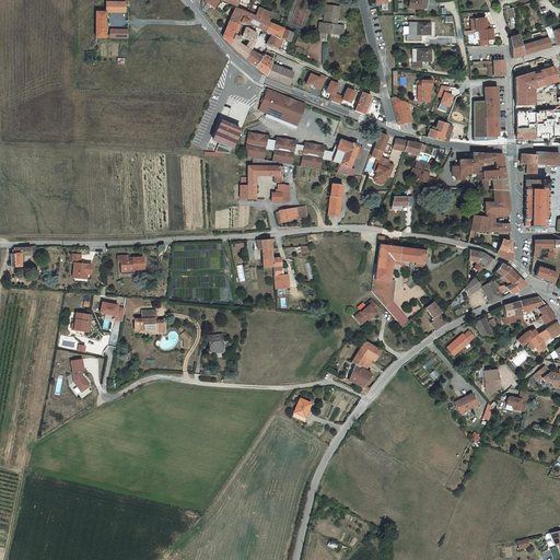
[(105,10),(124,10),(125,1),(105,0),(105,10)]
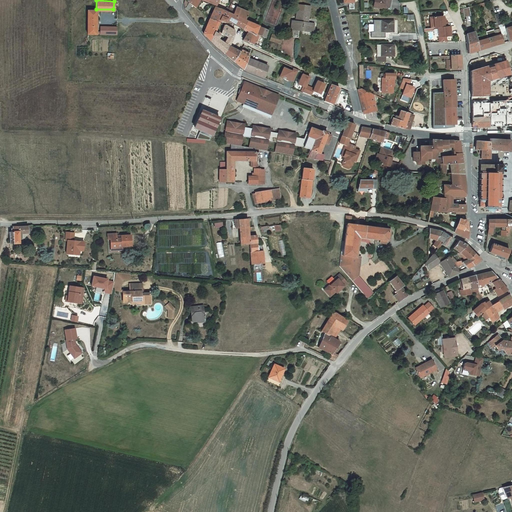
[(191,0),(190,4),(197,9),(201,0),(191,0)]
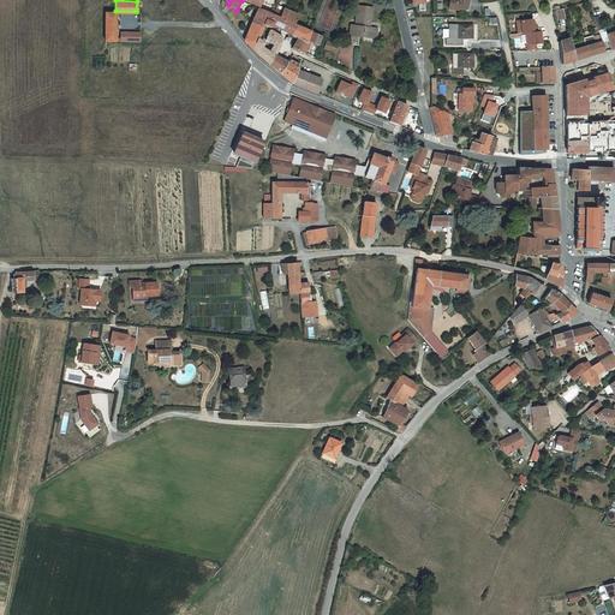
[(427,0),(415,0),(415,5),(422,5),(422,13),(428,12),(427,0)]
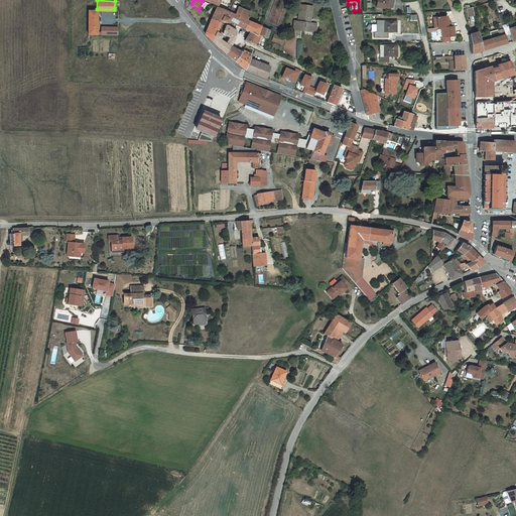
[(380,0),(379,8),(395,12),(397,1),(396,1),(396,0),(380,0)]
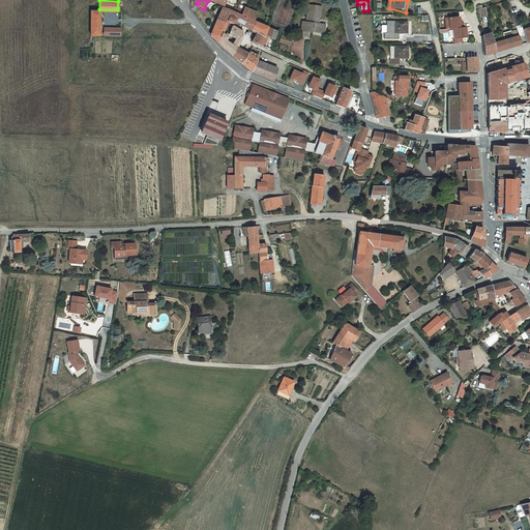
[(249,11),(248,10),(239,6),(235,15),(233,21),(235,22),(243,26),(249,11)]
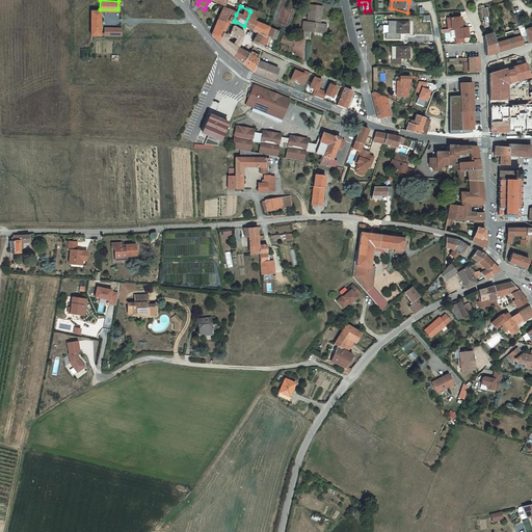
[(317,23),(320,8),(309,6),(307,22),(304,22),(301,38),(310,40),(311,31),(324,33),(326,24),(317,23)]
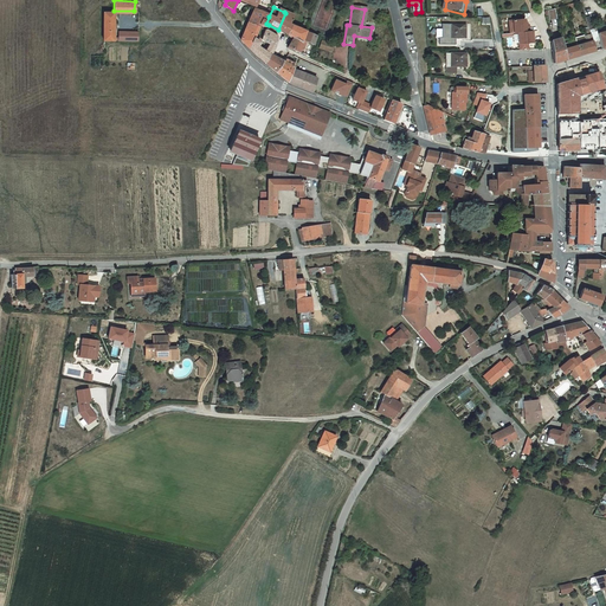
[(114,40),(114,11),(103,11),(103,40),(114,40)]
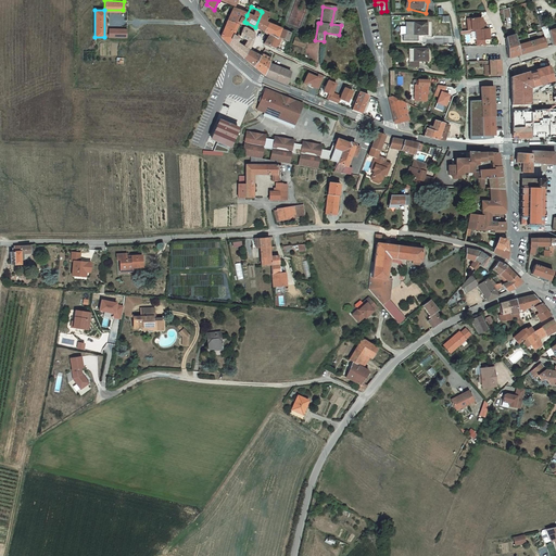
[(238,24),(245,26),(247,23),(244,22),(247,15),(234,10),(228,22),(237,26),(238,24)]
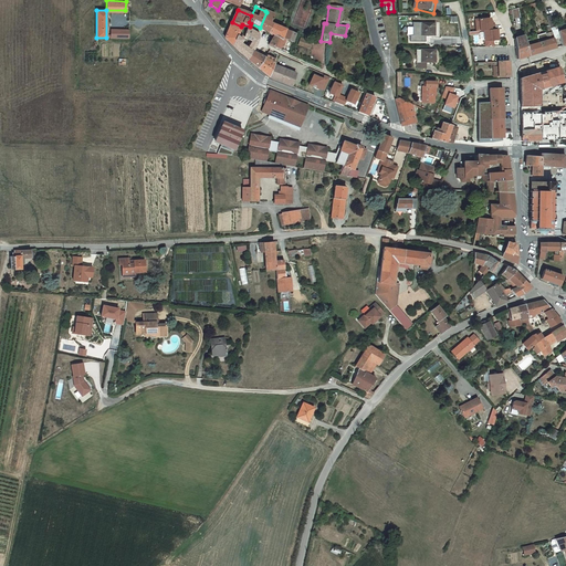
[(269,32),(273,23),(271,22),(274,16),(273,16),(266,12),(260,28),(269,32)]
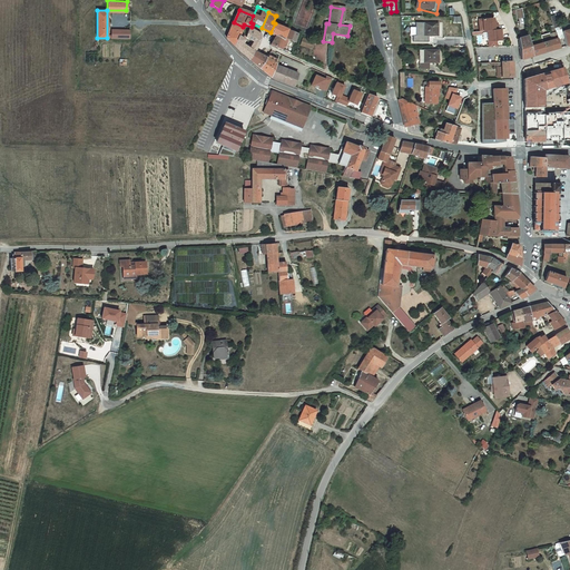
[(495,27),(494,20),(480,21),(480,28),(484,28),(484,32),(488,32),(500,31),(499,27),(495,27)]
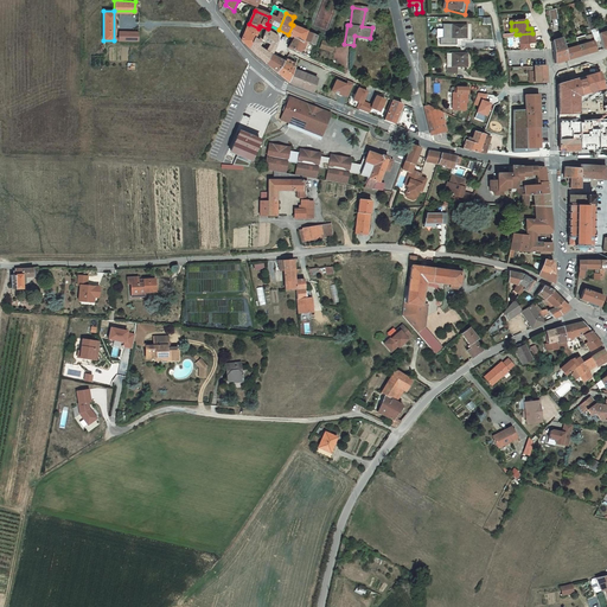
[(241,40),(250,49),(255,39),(259,29),(249,24),(241,40)]
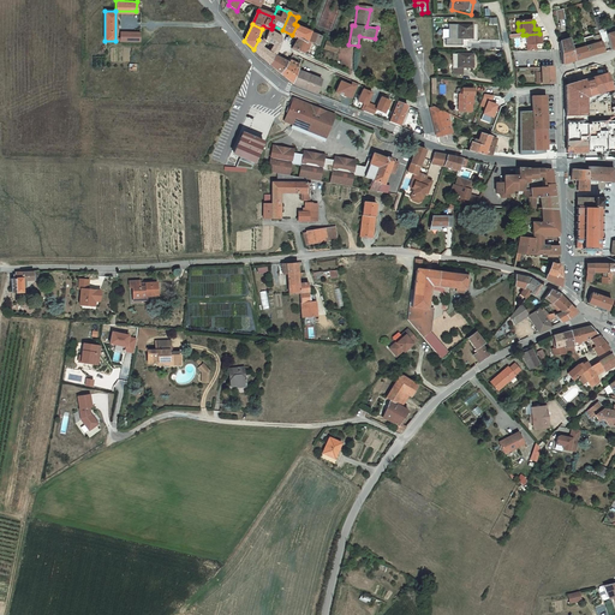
[(308,43),(308,41),(311,33),(297,25),(292,35),(298,39),(308,43)]
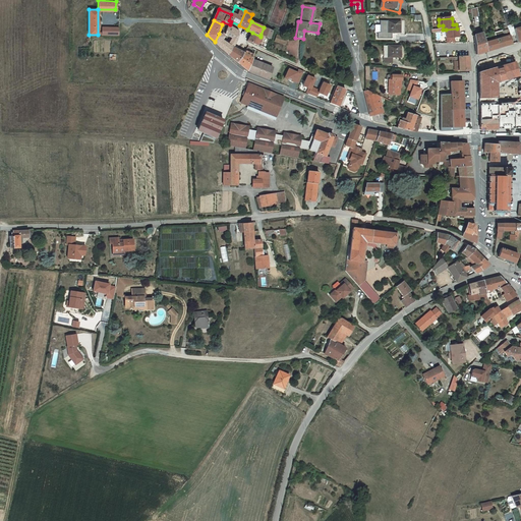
[(401,22),(380,21),(380,34),(377,34),(377,39),(391,40),(391,35),(400,35),(401,22)]
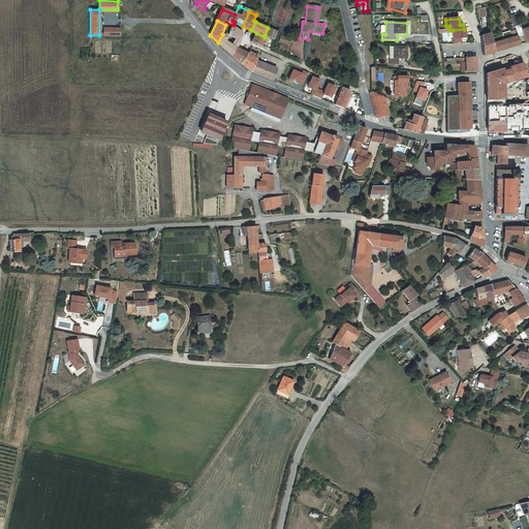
[(528,24),(520,27),(524,41),(528,39),(528,24)]
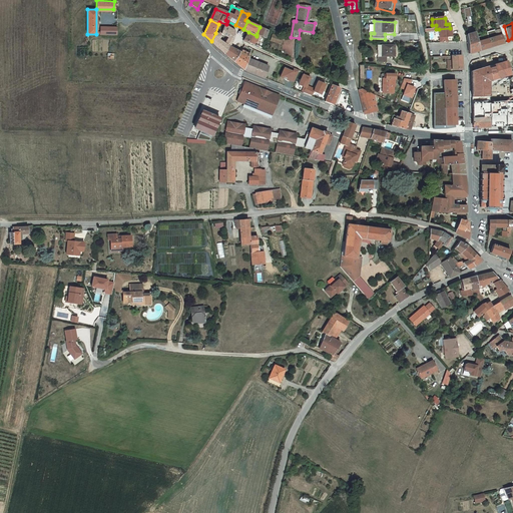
[(102,35),(116,34),(116,27),(102,26),(102,35)]
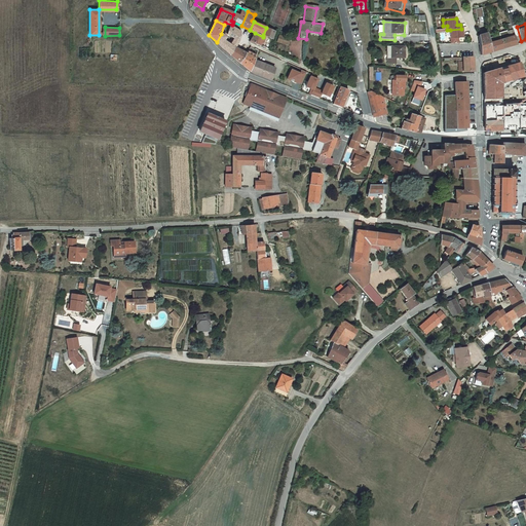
[(227,35),(234,38),(239,41),(241,33),(231,27),(230,28),(227,35)]
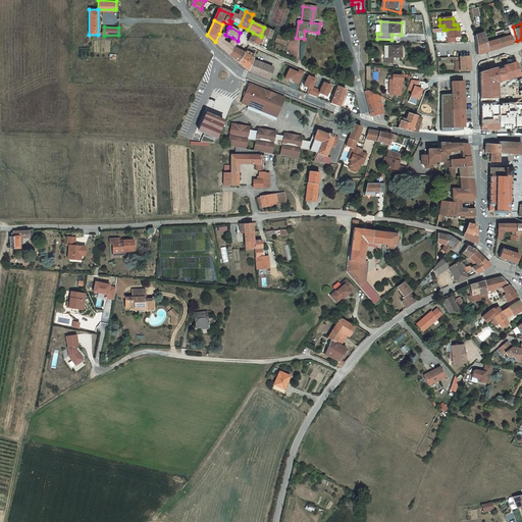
[(264,28),(261,35),(264,36),(271,40),(273,33),(264,28)]
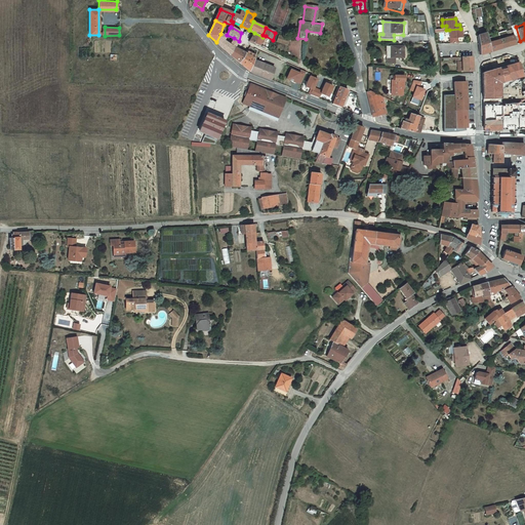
[(509,48),(517,46),(514,35),(512,28),(505,30),(509,48)]
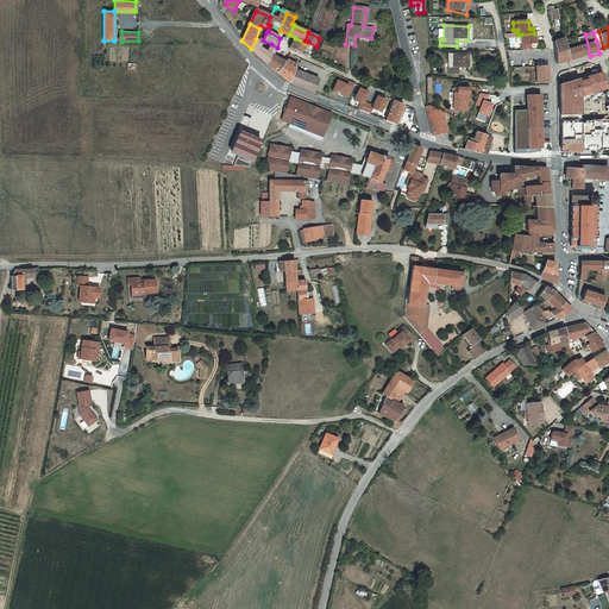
[(535,45),(534,38),(537,38),(537,33),(534,33),(521,35),(522,52),(532,51),(531,45),(535,45)]
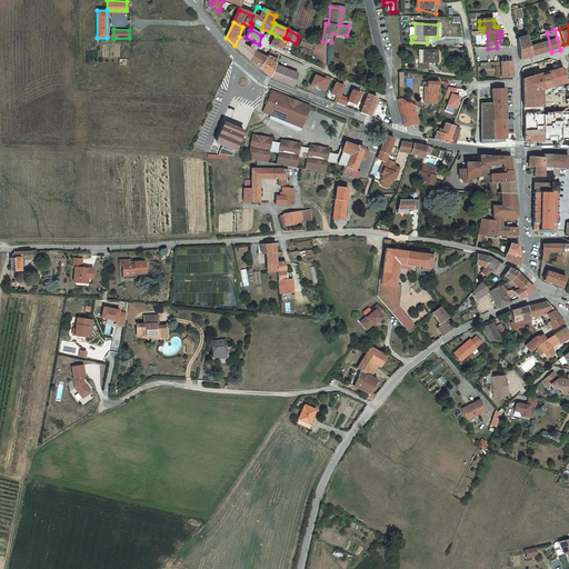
[(543,55),(551,52),(547,32),(539,35),(542,47),(543,55)]
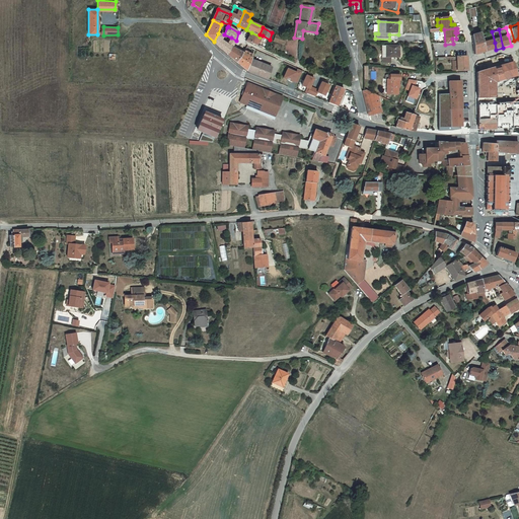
[(257,42),(260,36),(251,32),(247,42),(256,46),(257,42)]
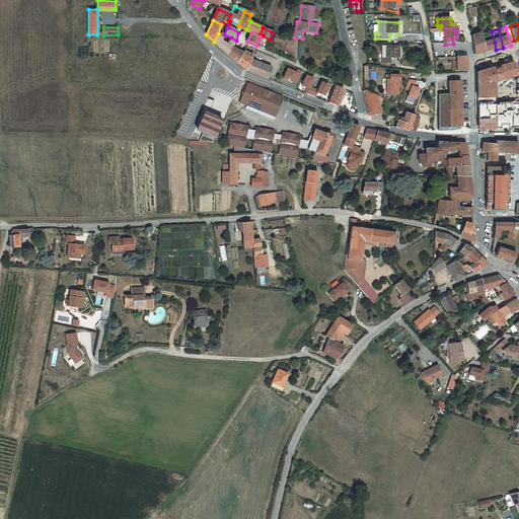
[(236,41),(231,38),(228,45),(221,41),(223,36),(218,33),(214,42),(227,54),(227,55),(232,49),(236,41)]
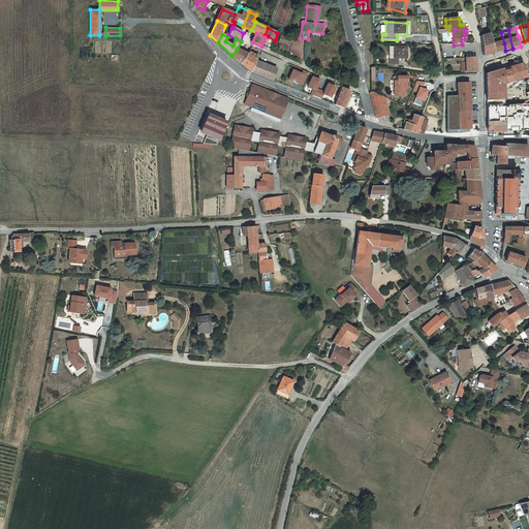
[(485,57),(496,54),(494,47),(491,36),(483,38),(485,57)]
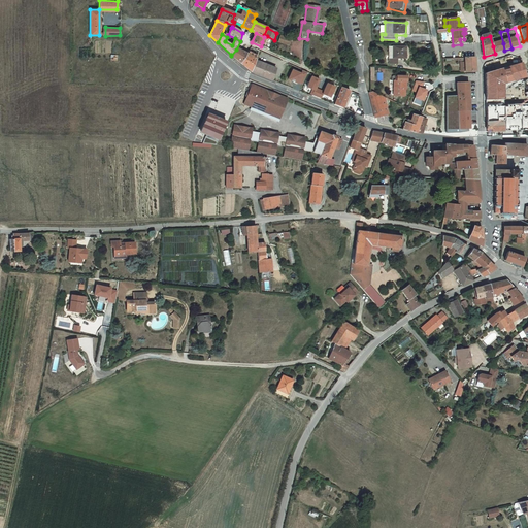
[(291,40),(281,37),(279,43),(289,46),(291,40)]
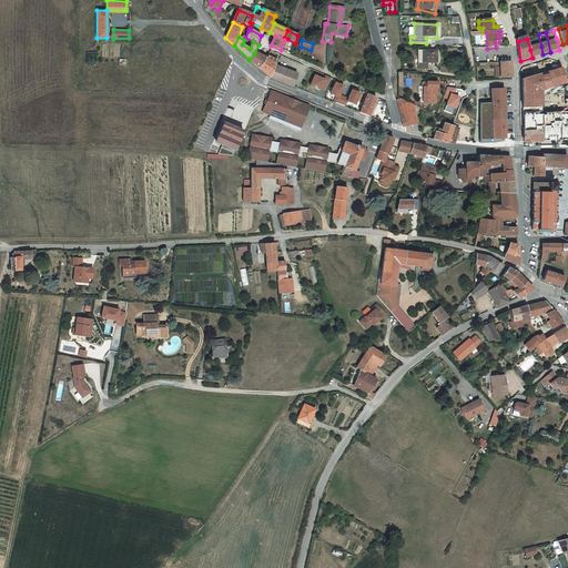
[(533,58),(543,54),(541,47),(530,50),(533,58)]
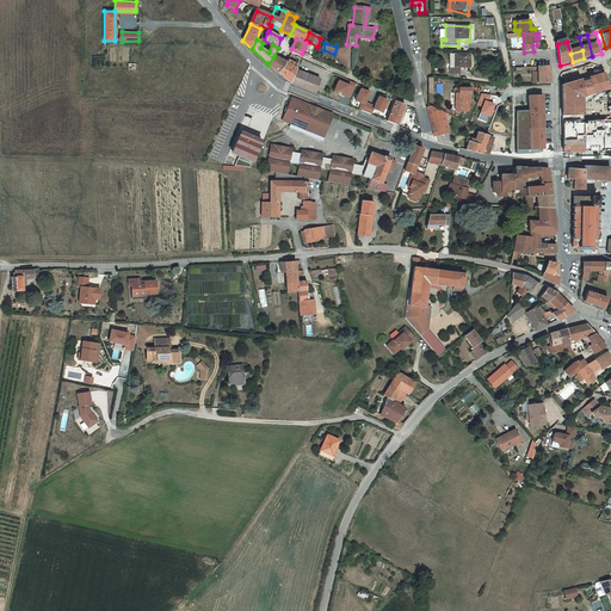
[(469,54),(448,54),(448,67),(461,67),(469,67),(469,54)]
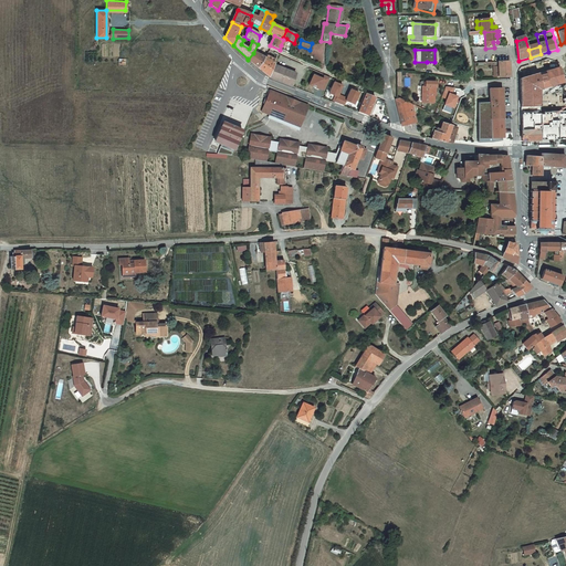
[(248,60),(258,67),(265,59),(258,54),(253,53),(248,60)]
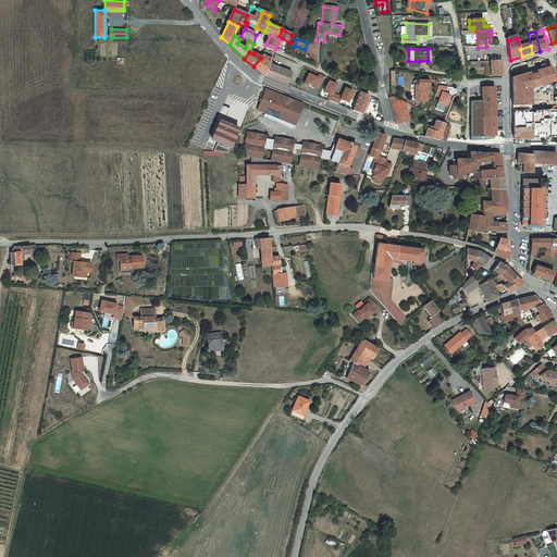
[(265,76),(270,65),(270,63),(261,58),(254,66),(265,76)]
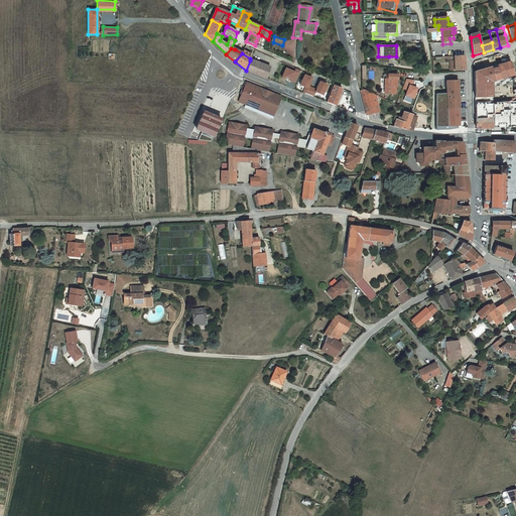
[(466,57),(456,57),(456,73),(467,72),(466,57)]
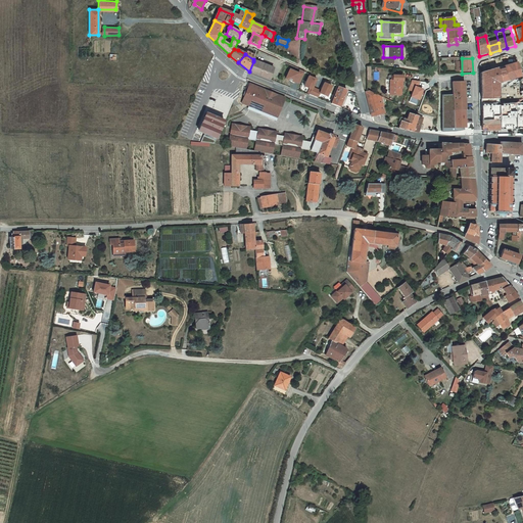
[(249,72),(270,80),(274,68),(253,61),(249,72)]
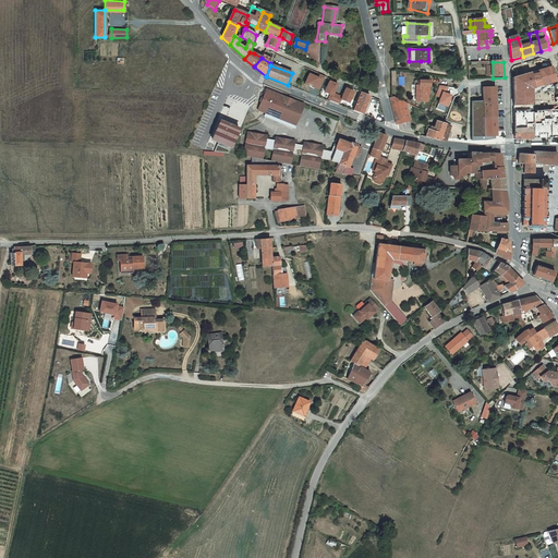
[(552,70),(516,80),(513,82),(514,104),(532,102),(531,88),(556,82),(552,70)]
